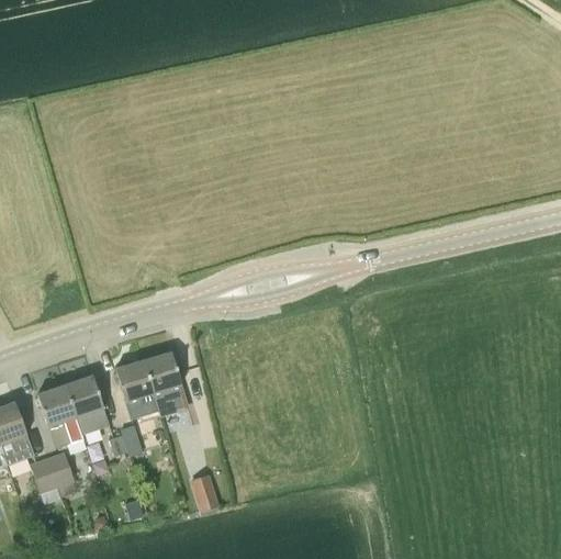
[(181,384),(178,372),(171,351),(143,359),(154,394),(159,416),(178,411),(176,404),(187,402),(182,384),(181,384)]
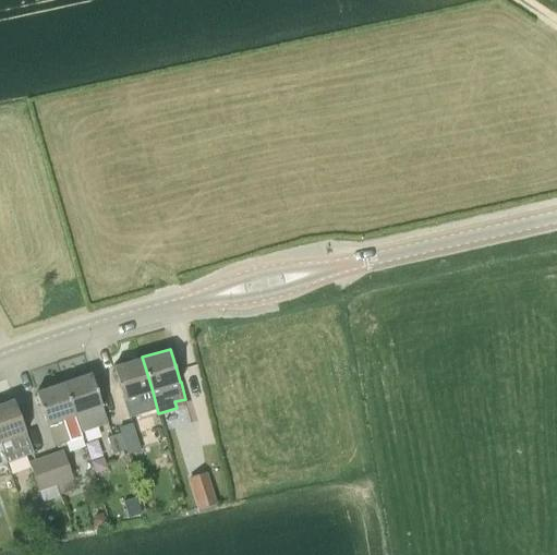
[(136,396),(153,391),(142,357),(114,365),(124,399),(130,415),(141,412),(136,396)]
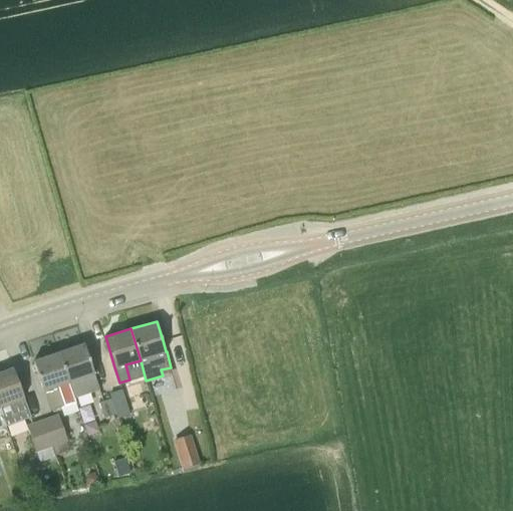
[(95,373),(91,361),(84,342),(59,351),(75,401),(76,401),(75,397),(100,389),(95,373)]
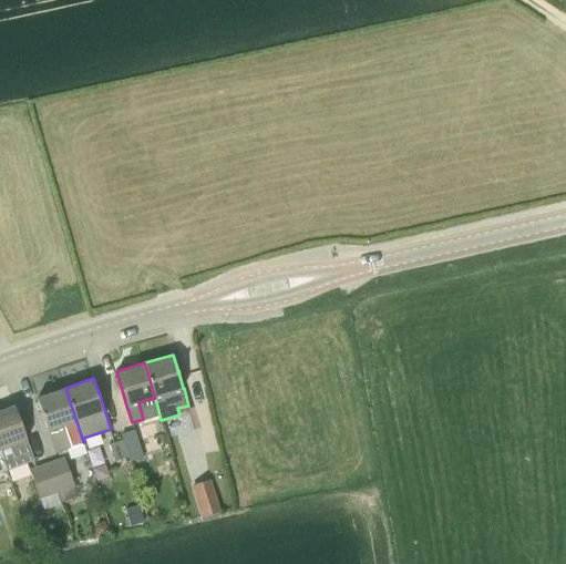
[(57,452),(83,442),(65,388),(37,397),(49,431),(57,452)]
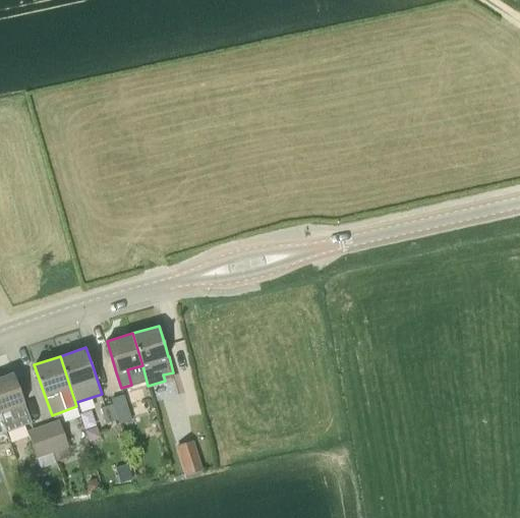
[(33,421),(20,391),(13,371),(0,377),(0,413),(7,430),(17,426),(33,421)]
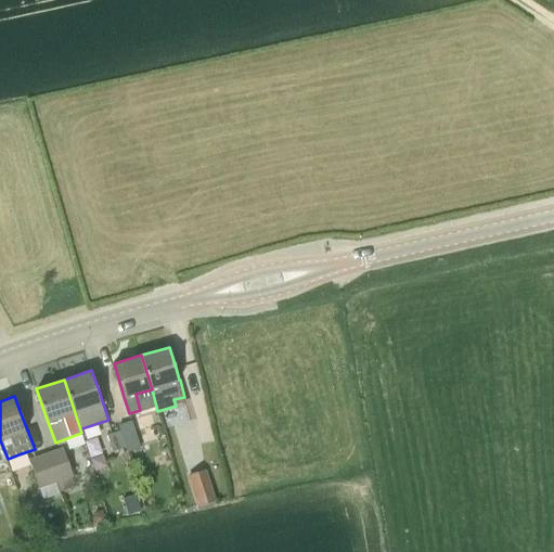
[(119,424),(126,446),(127,450),(140,446),(132,419),(118,423),(119,424)]
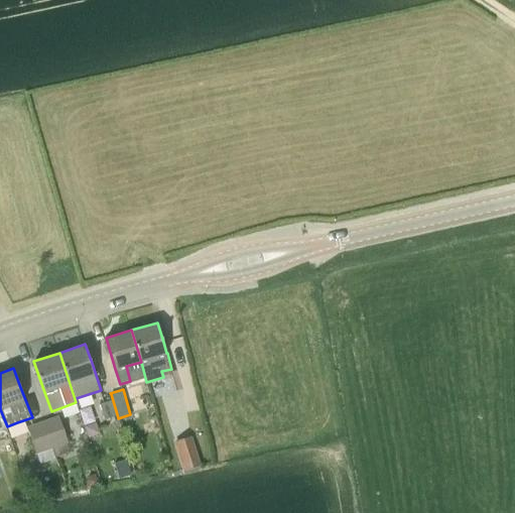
[(102,418),(117,414),(111,394),(96,399),(102,418)]
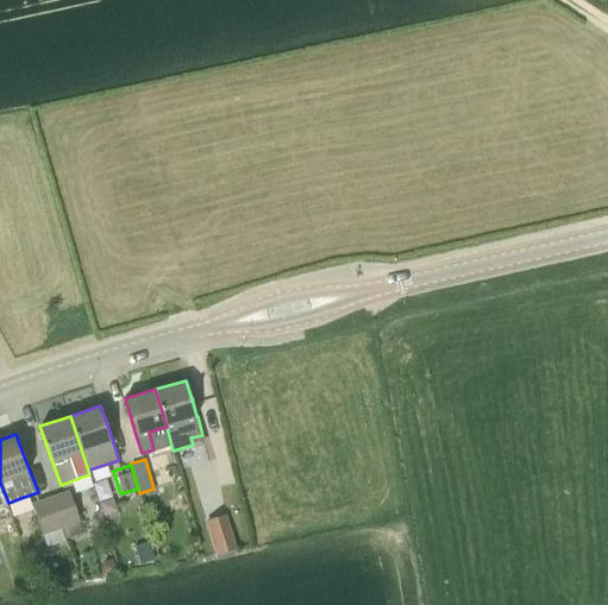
[(51,496),(62,528),(81,521),(69,489),(51,496)]
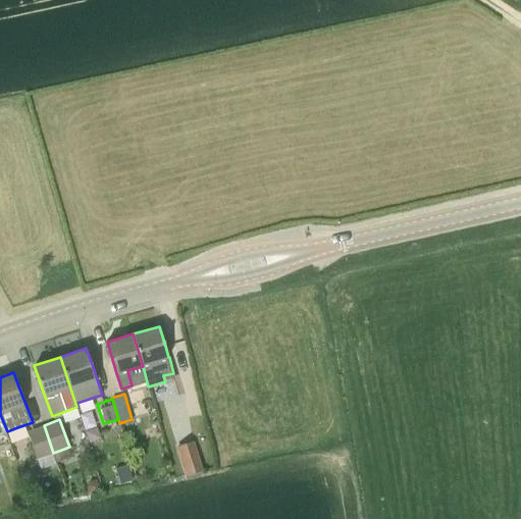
[(38,458),(53,453),(44,425),(29,430),(38,458)]
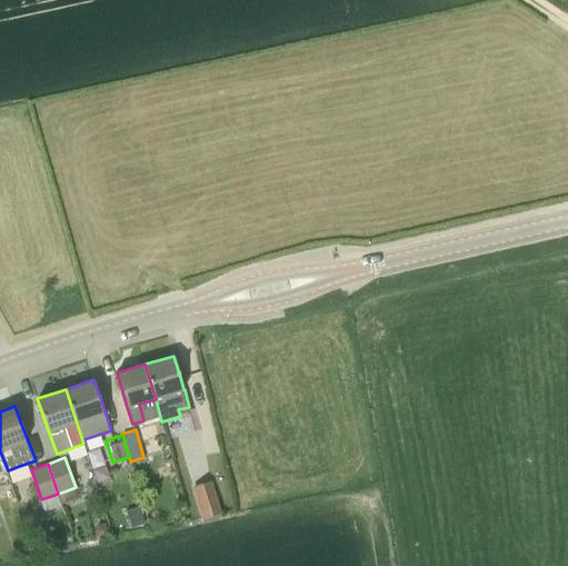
[(203,517),(221,512),(211,479),(192,485),(203,517)]
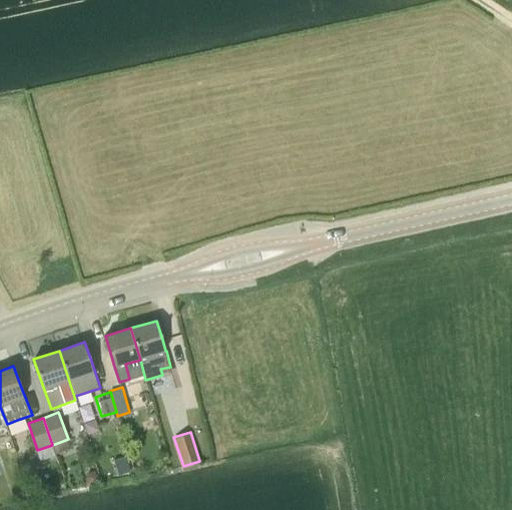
[(127,456),(114,459),(118,475),(131,471),(127,456)]
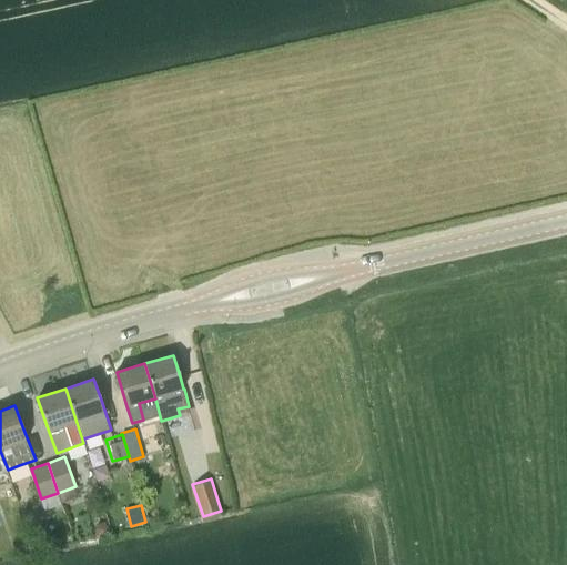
[(108,532),(105,520),(99,521),(95,528),(97,534),(108,532)]
